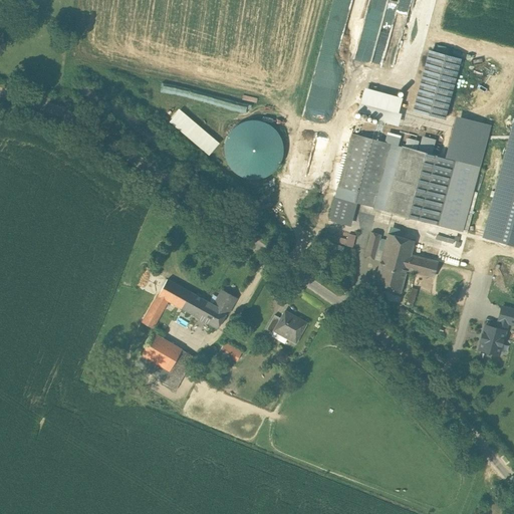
[(408,21),(368,14),(350,115),(390,122),(408,21)]
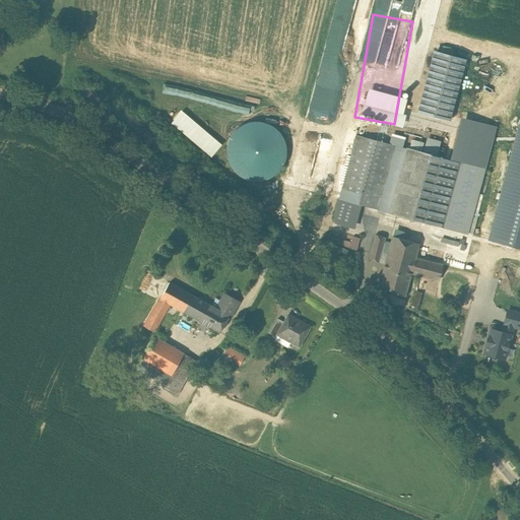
[(441,54),(425,113),(450,120),(465,61),(441,54)]
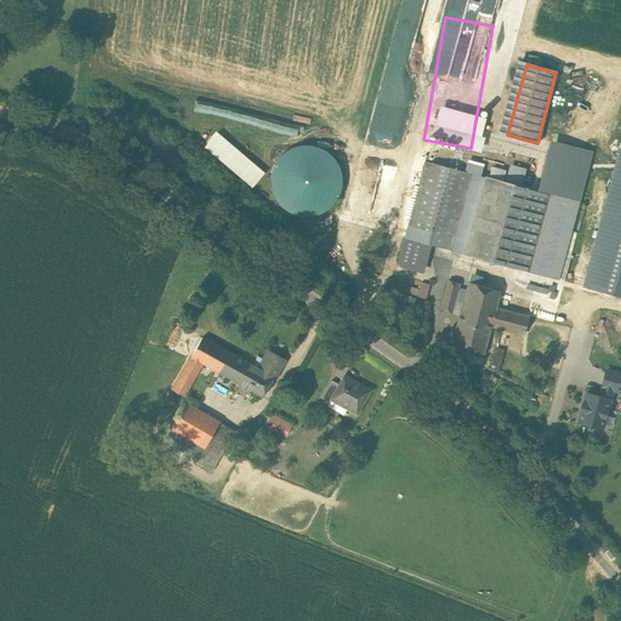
[(204,146),(254,186),(266,171),(216,131),(204,146)]
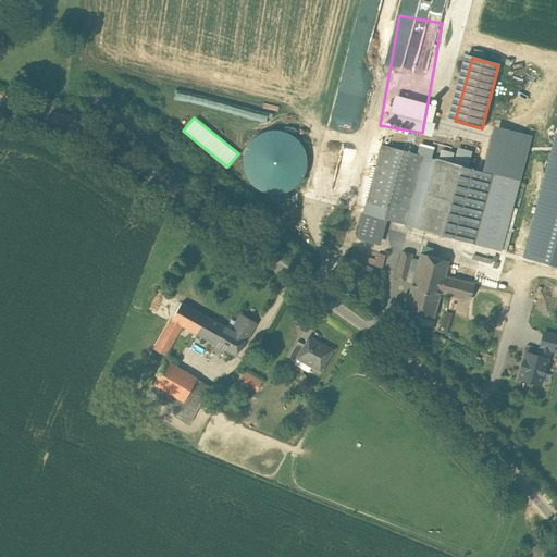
[(276,130),(250,138),(243,162),(251,186),(277,194),(298,186),(305,164),(304,161),(305,159),(296,135),(276,130)]
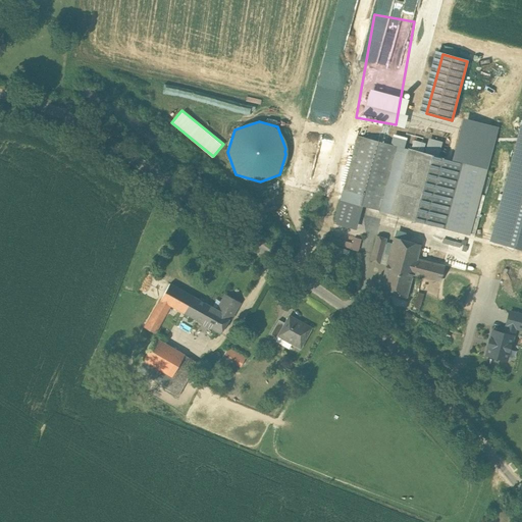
[(405,146),(411,147),(413,139),(427,142),(428,139),(408,134),(405,146)]
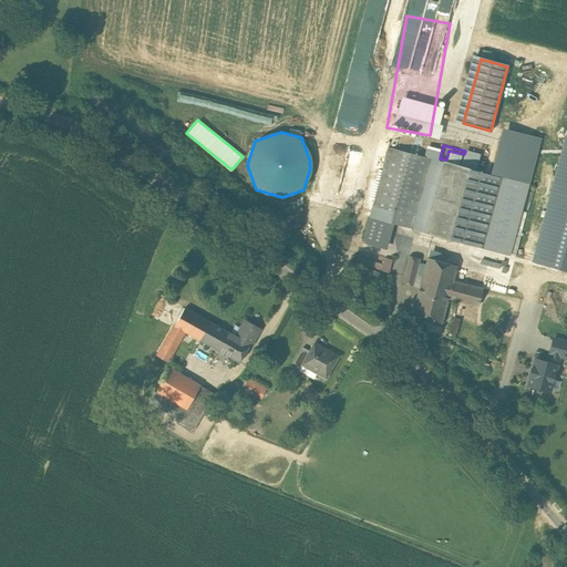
[(431,158),(389,147),(370,217),(391,223),(412,228),(431,158)]
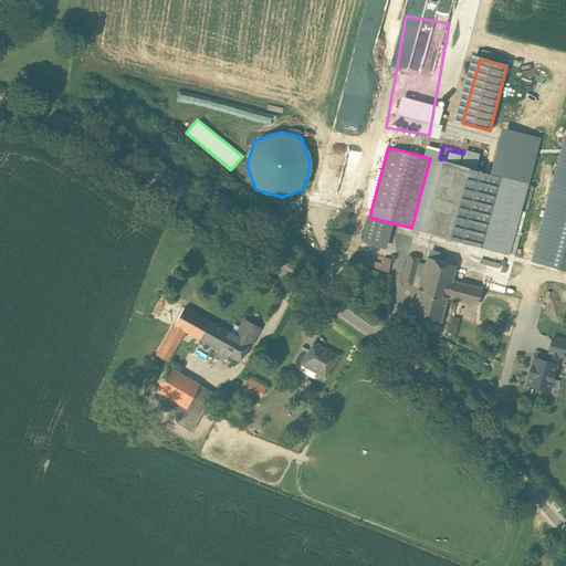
[(481,173),(452,165),(433,234),(482,248),(501,178),(480,173),(481,173)]
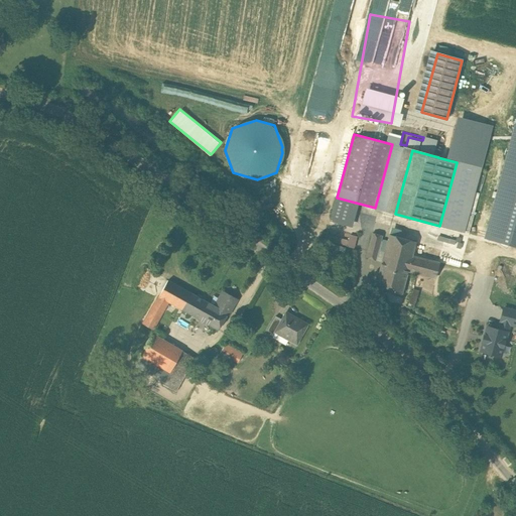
[(356,203),(337,198),(331,219),(350,225),(356,203)]
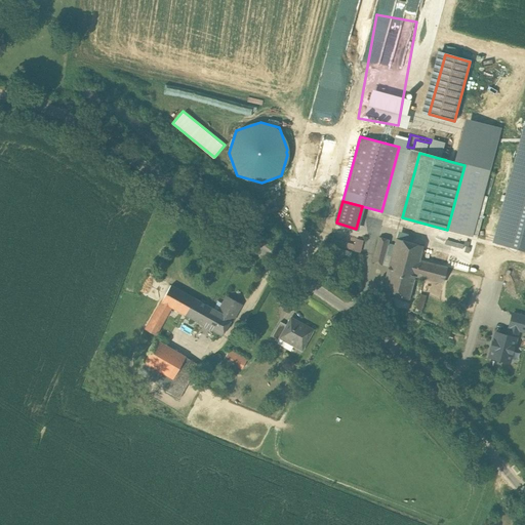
[(334,237),(333,244),(361,251),(363,239),(355,237),(354,242),(334,237)]
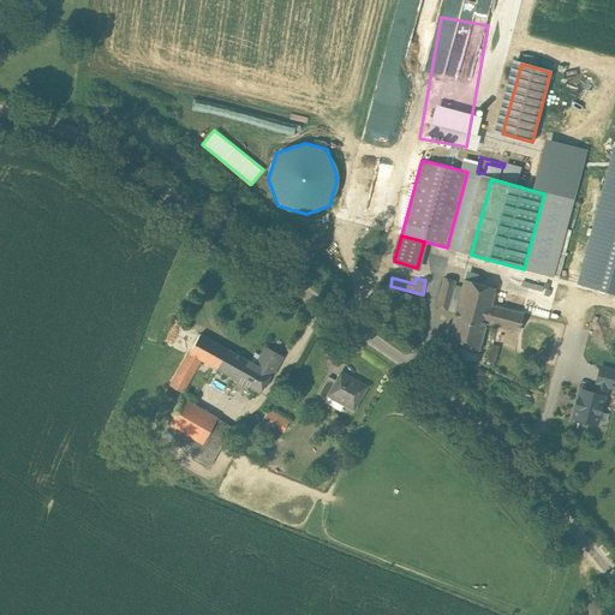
[(454,281),(445,278),(436,306),(447,310),(454,281)]
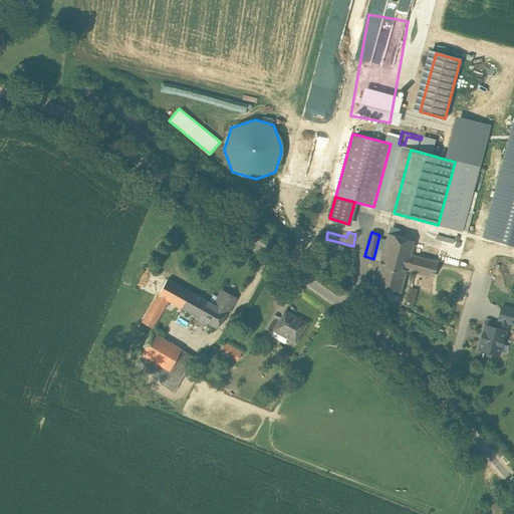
[(414,241),(389,234),(374,285),(400,293),(406,270),(410,255),(414,241)]
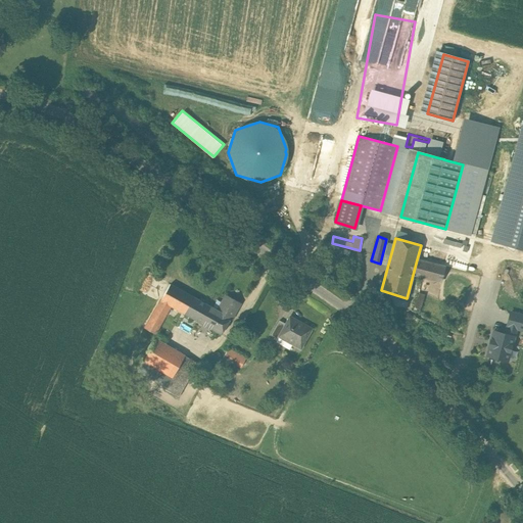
[(444,238),(443,243),(450,245),(449,248),(465,253),(468,245),(444,238)]
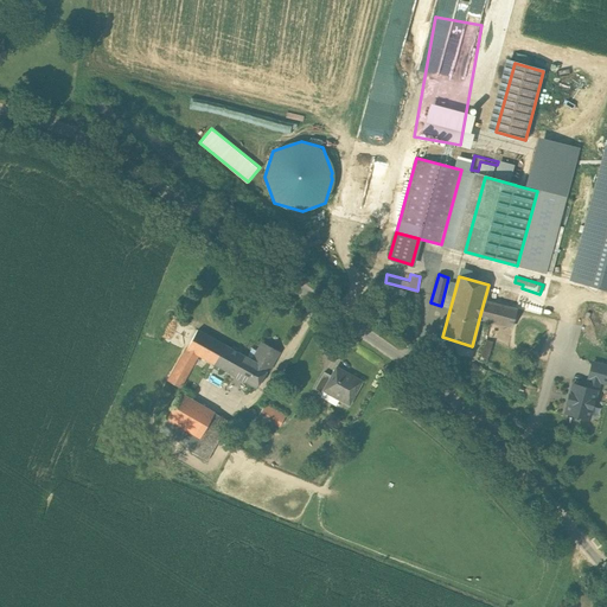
[(516,310),(484,301),(479,319),(512,327),(516,310)]
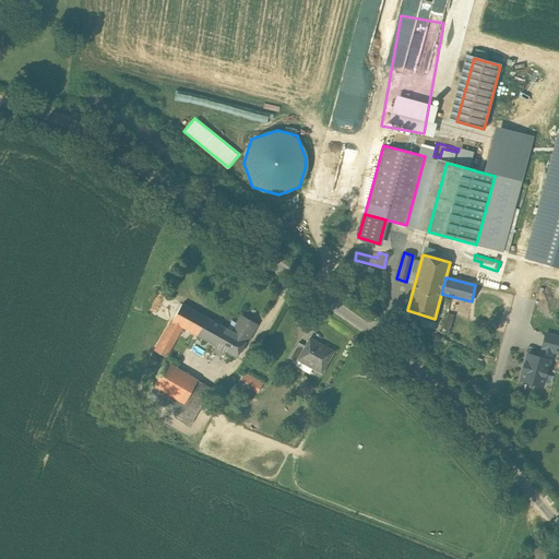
[(224,328),(181,304),(155,351),(165,357),(181,326),(214,345),(224,328)]
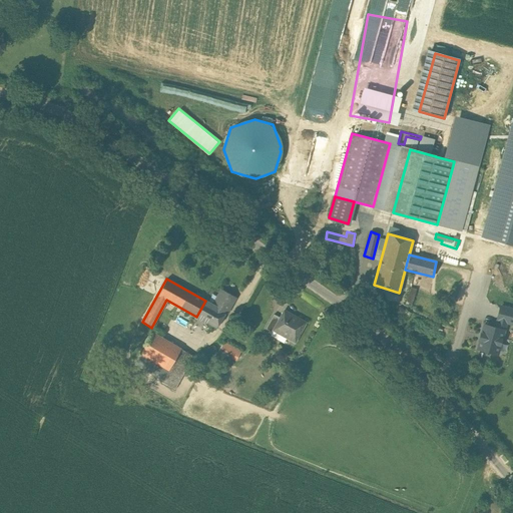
[(406,286),(400,302),(404,304),(411,288),(406,286)]
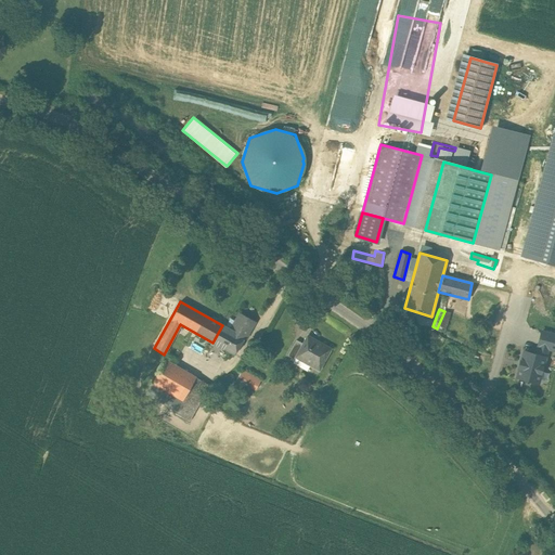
[(439,330),(446,332),(451,311),(444,309),(439,330)]
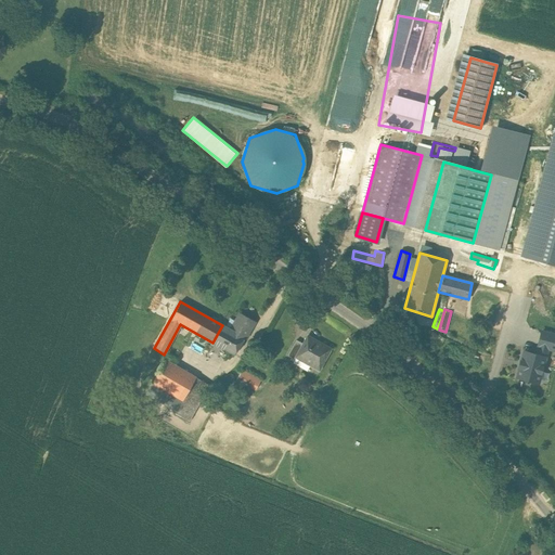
[(255,321),(243,314),(234,332),(222,325),(213,343),(234,355),(244,338),(245,339),(255,321)]
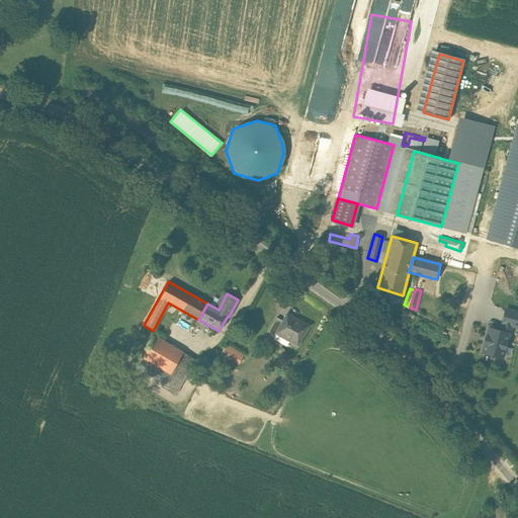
[(517,329),(517,328),(517,310),(505,307),(501,325),(517,329)]
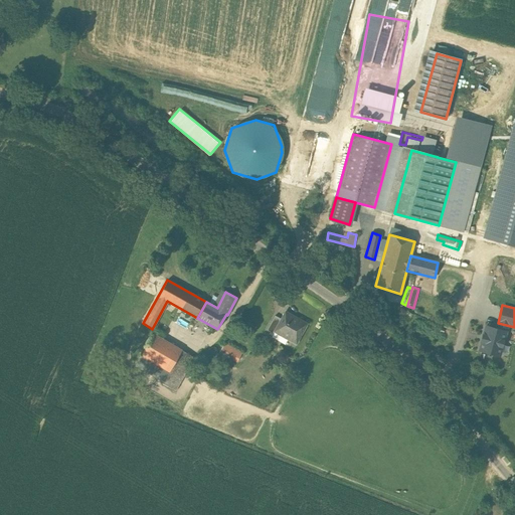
[(307,323),(286,311),(281,319),(274,331),(275,332),(296,343),(307,323)]
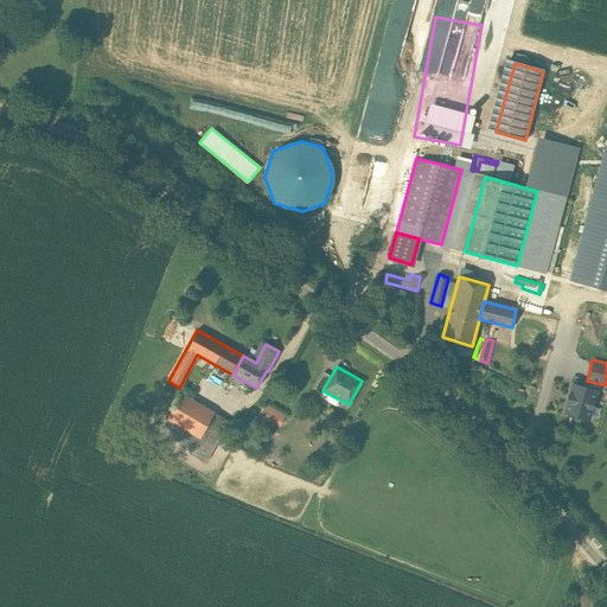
[(324,371),(314,389),(323,394),(324,391),(323,390),(331,376),(324,371)]
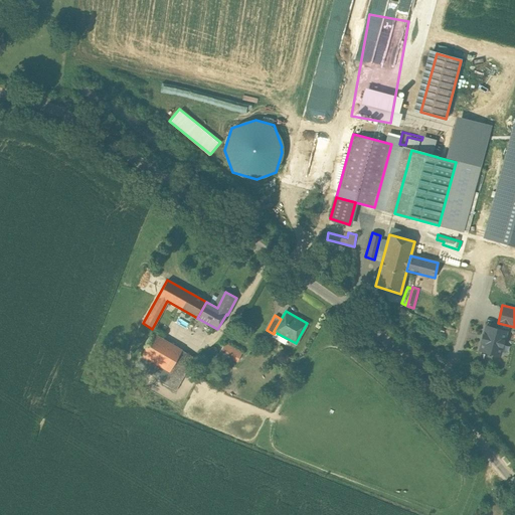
[(506,331),(486,326),(484,335),(483,334),(481,341),(482,341),(480,350),(500,355),(506,331)]
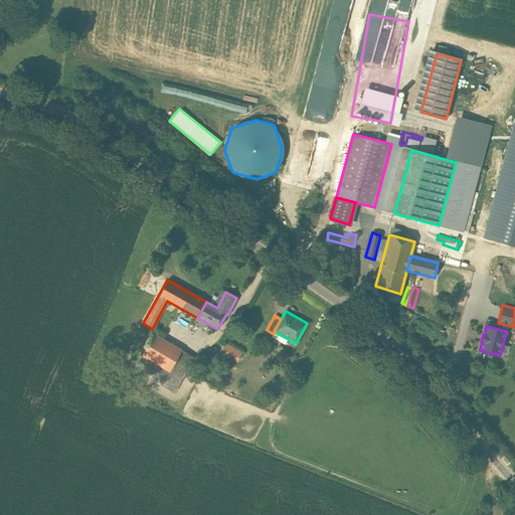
[(194,357),(153,334),(135,365),(163,381),(162,384),(174,391),(194,357)]
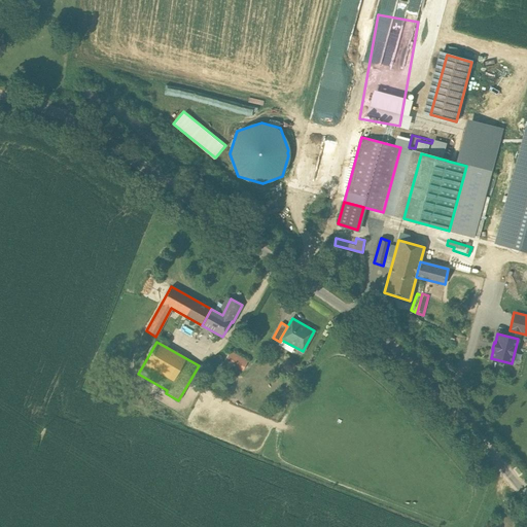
[(248,361),(230,351),(222,365),(231,371),(234,365),(243,371),(248,361)]
